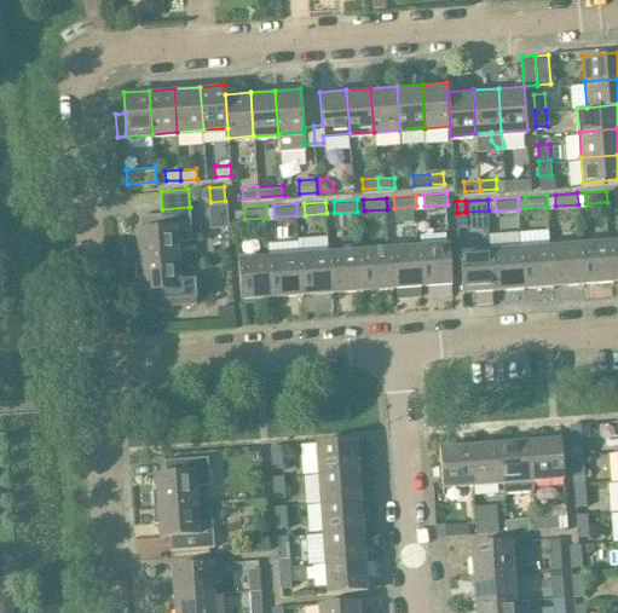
[(134,258),(178,254),(177,237),(191,236),(190,207),(162,209),(138,212),(139,226),(137,226),(138,242),(133,242),(134,258)]
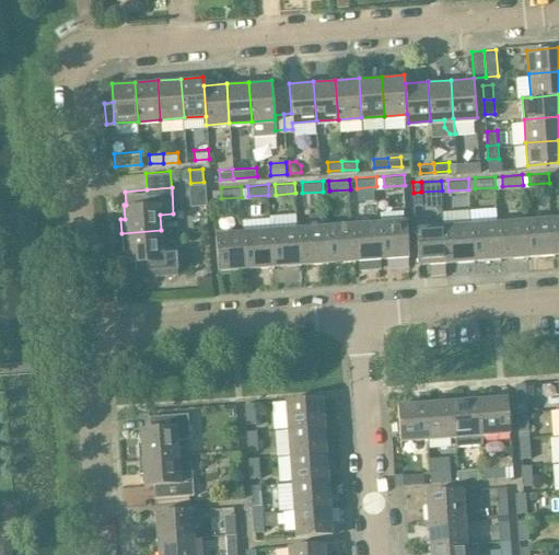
[(243,230),(245,266),(272,264),(270,228),(269,215),(242,217),(243,230)]
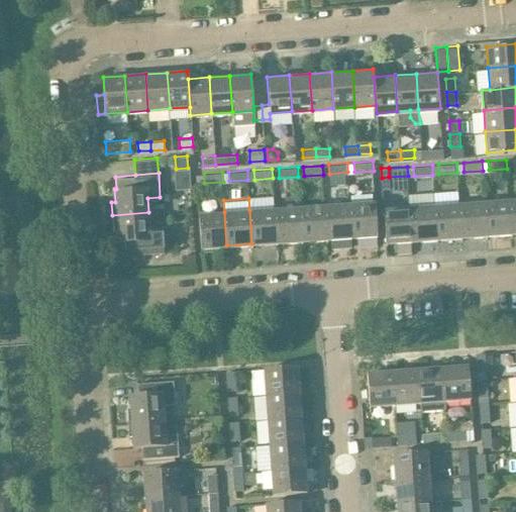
[(485,201),(487,234),(512,232),(509,199),(485,201)]
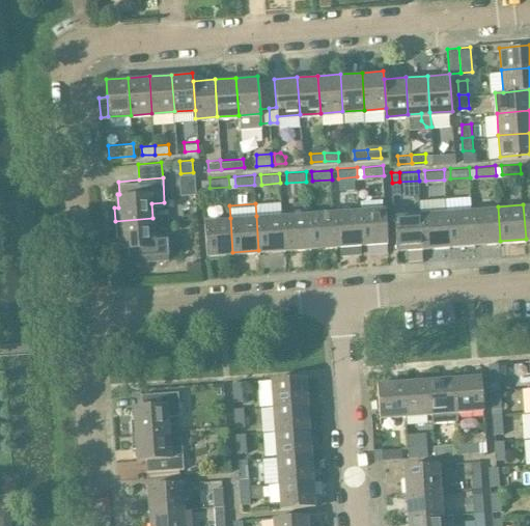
[(385,206),(359,209),(361,243),(388,241),(385,206)]
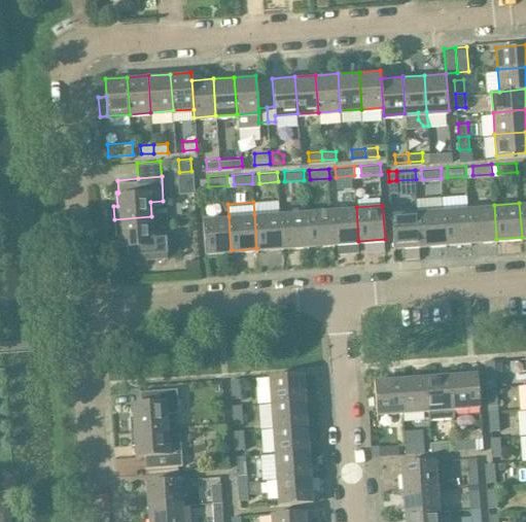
[(468,207),(470,241),(496,239),(494,205),(468,207)]
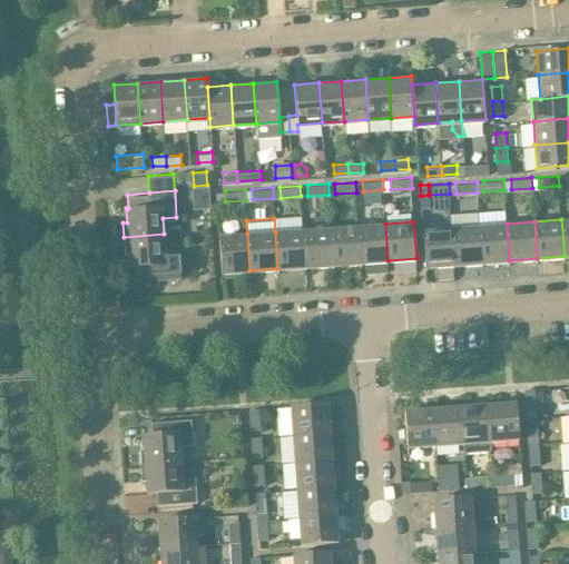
[(357,226),(360,263),(388,260),(385,224),(357,226)]
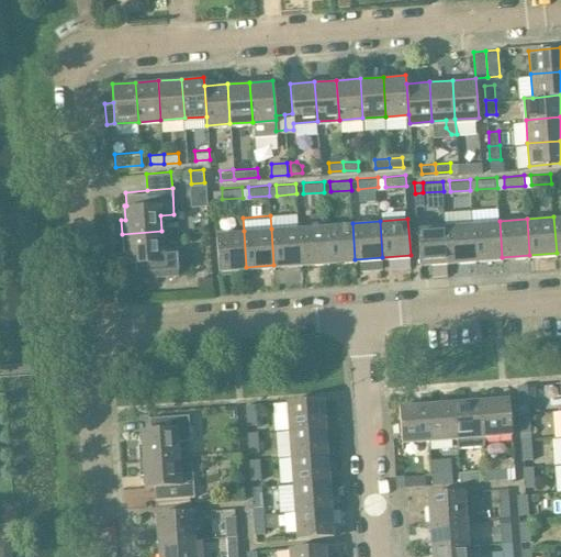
[(472,222),(474,259),(502,257),(500,221),(472,222)]
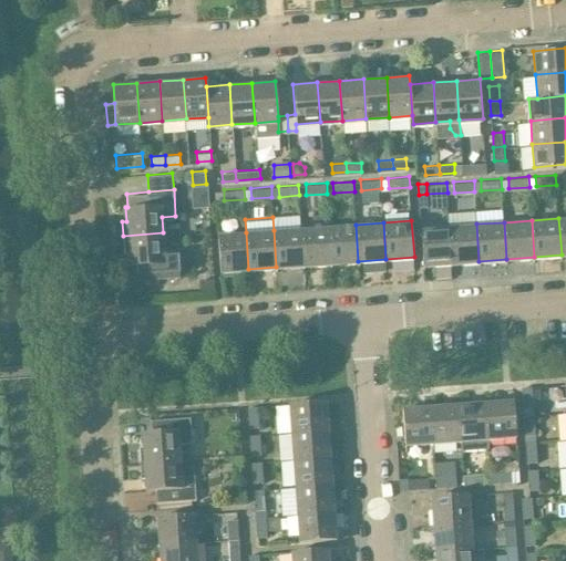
[(449,226),(452,263),(479,261),(476,224),(449,226)]
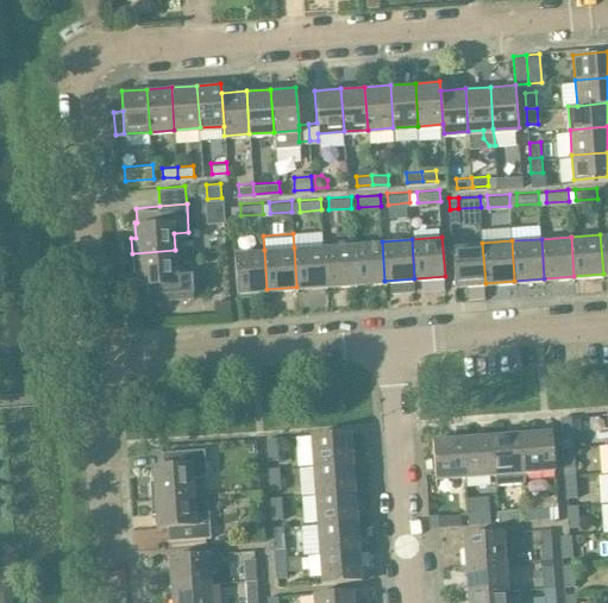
[(352,244),(356,283),(384,281),(382,242),(352,244)]
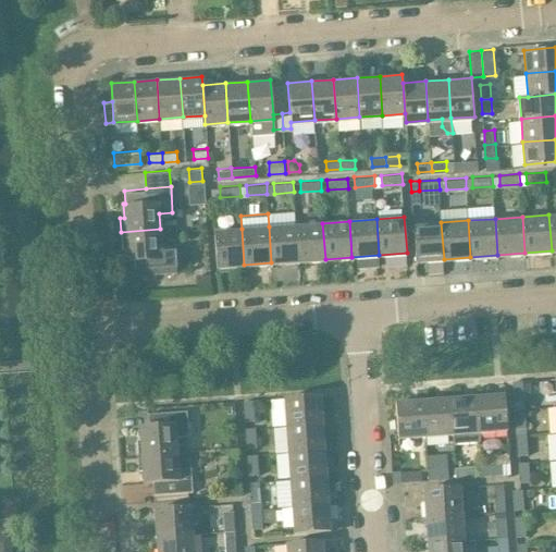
[(444,259),(441,222),(414,224),(416,260),(444,259)]
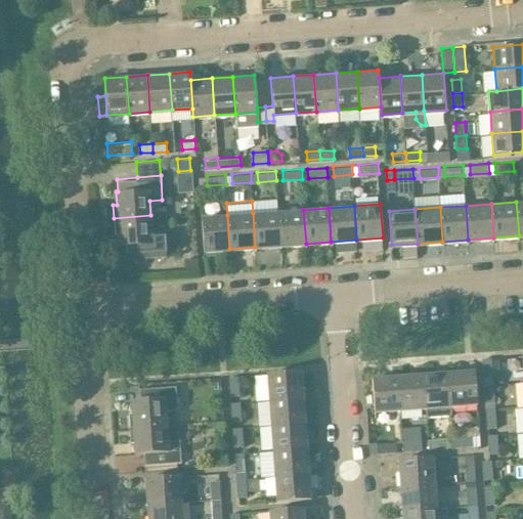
[(278,212),(280,245),(306,244),(303,210),(278,212)]
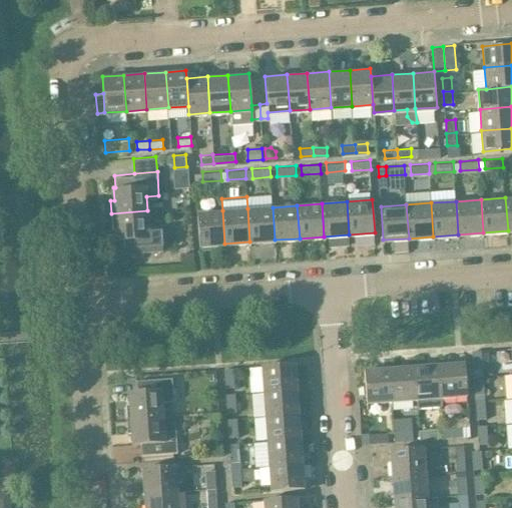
[(247,208),(249,241),(275,239),(273,207),(247,208)]
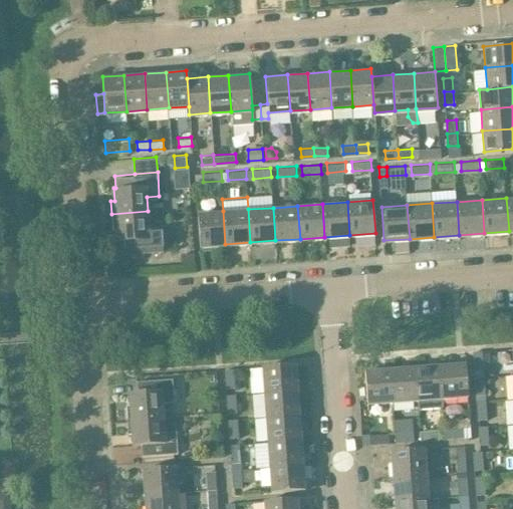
[(149,225),(148,211),(111,214),(112,228),(116,227),(116,239),(126,238),(126,250),(163,248),(161,224),(149,225)]
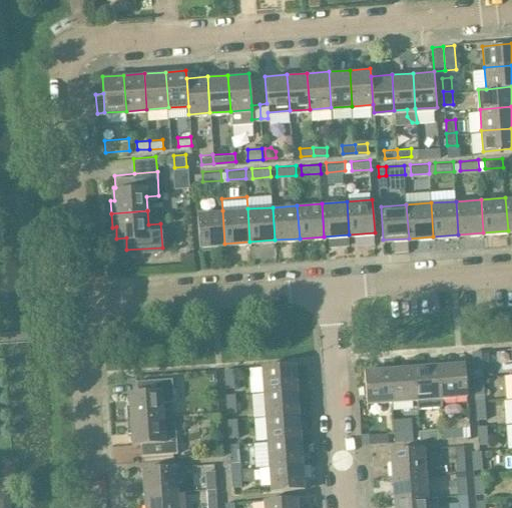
[(224,243),(222,210),(197,212),(199,245),(224,243)]
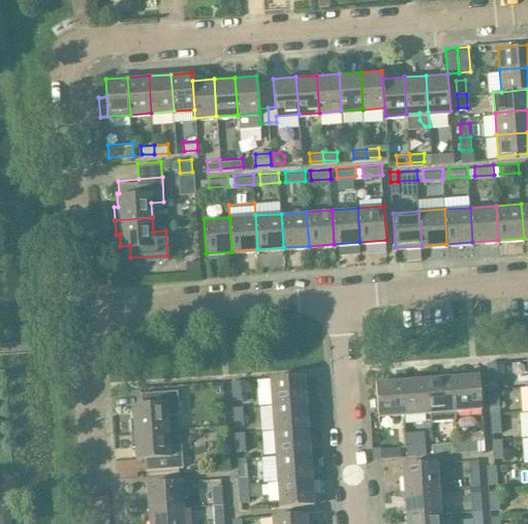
[(487,360),(488,379),(498,378),(497,361),(497,359),(487,360)]
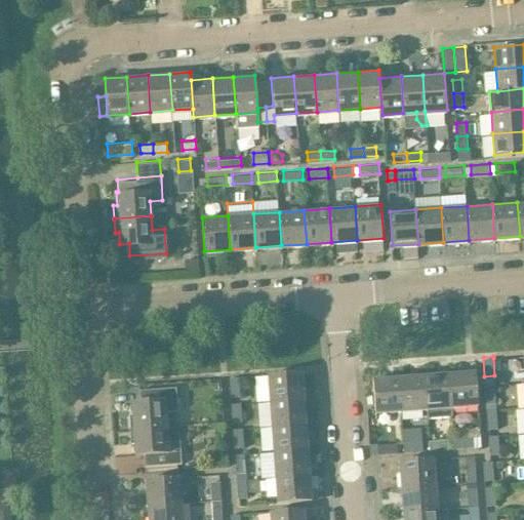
[(500,357),(493,358),(494,375),(501,374),(500,357)]
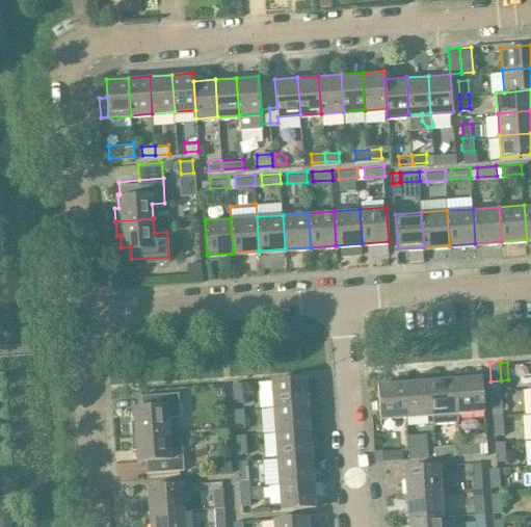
[(273,404),(308,401),(306,375),(271,378),(273,404)]
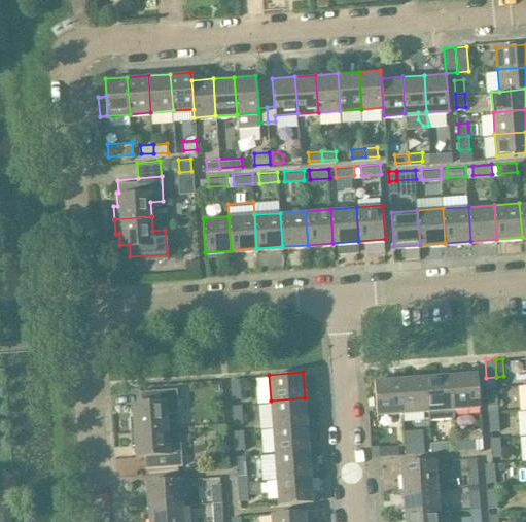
[(478,372),(452,374),(454,408),(480,406),(478,372)]
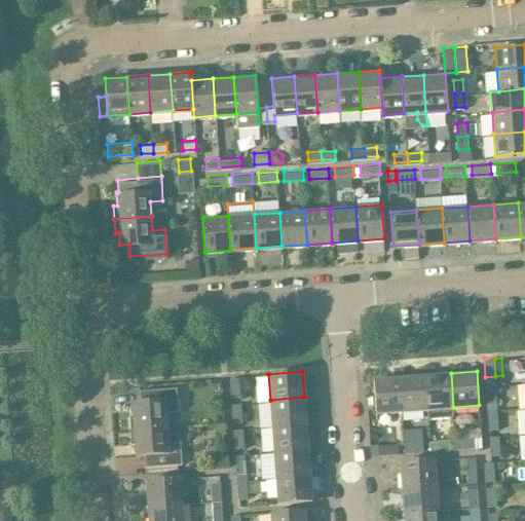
[(427,409),(428,416),(454,414),(453,407),(451,373),(425,375),(427,409)]
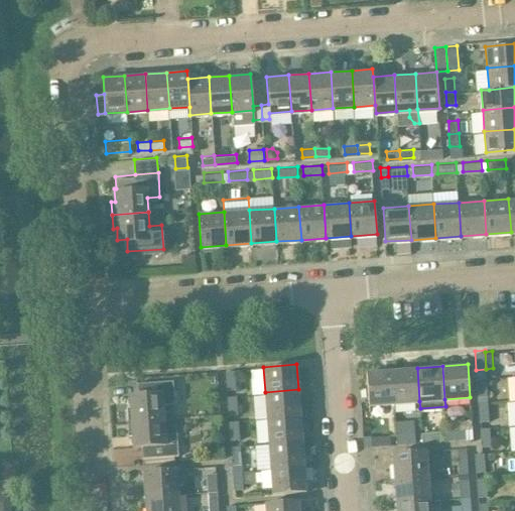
[(392,369),(394,402),(419,401),(417,368),(392,369)]
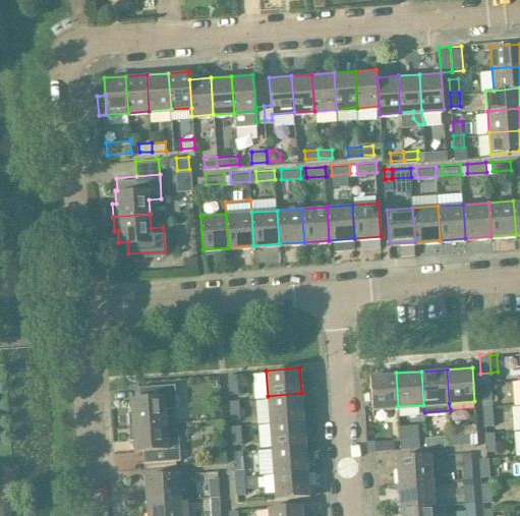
[(398,406),(396,373),(369,375),(372,408),(398,406)]
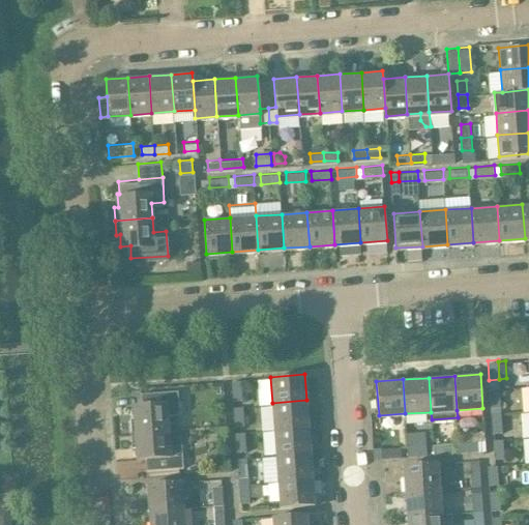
[(233,399),(242,399),(241,380),(231,381),(233,399)]
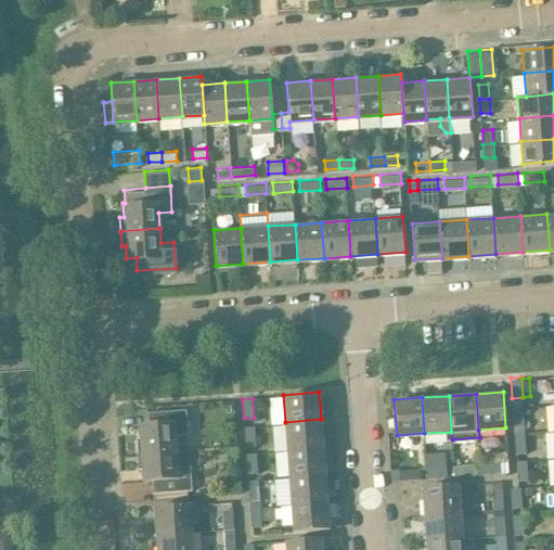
[(513,406),(514,425),(525,424),(523,405),(513,406)]
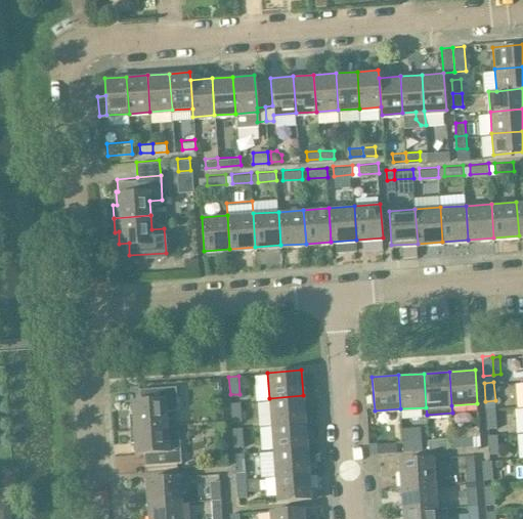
[(130,425),(166,423),(165,408),(178,407),(176,384),(139,387),(140,399),(131,400),(132,412),(129,412),(130,425)]
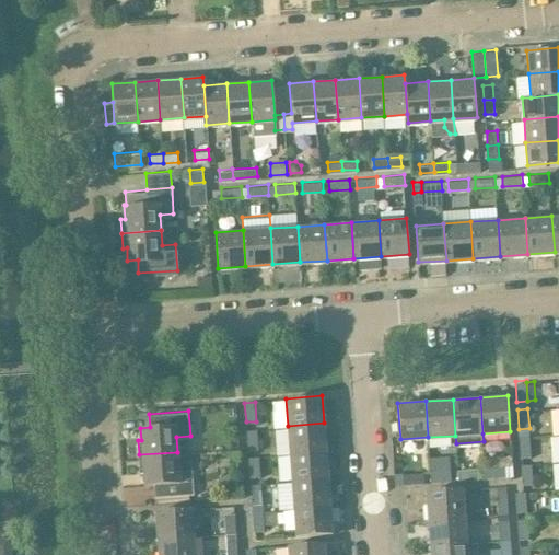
[(290,453),(326,450),(324,423),(288,426),(290,453)]
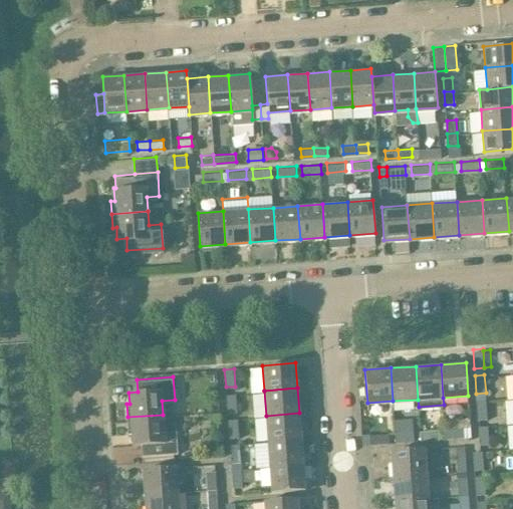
[(228,412),(237,411),(236,393),(226,393),(228,412)]
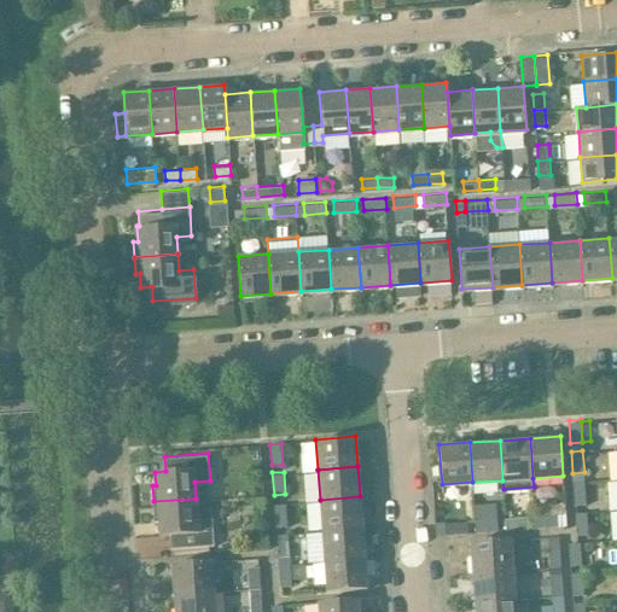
[(574,481),(575,503),(586,502),(585,481),(574,481)]
